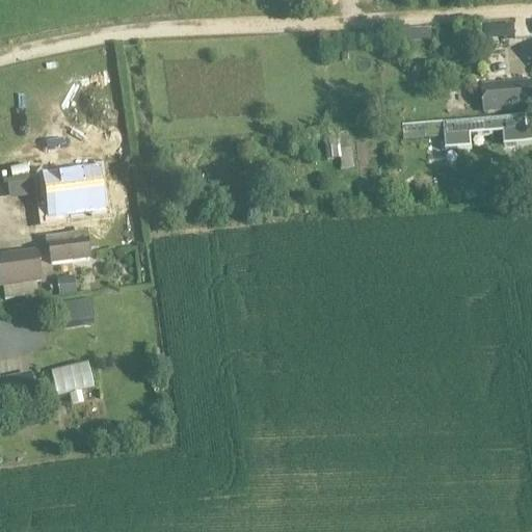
[(493,38),(498,44),(510,44),(510,31),(491,31),(493,38)]
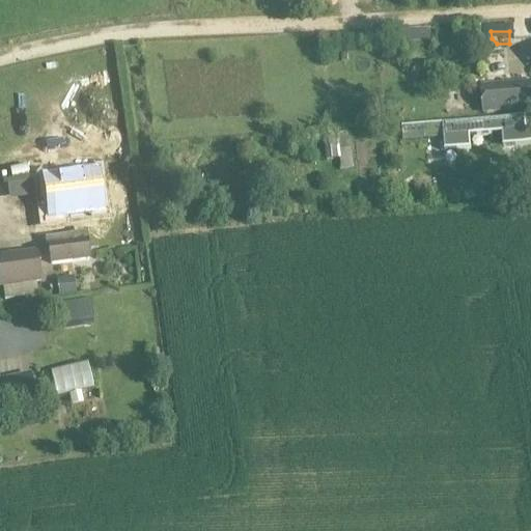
[(530,83),(480,87),(482,115),(530,111),(530,83)]
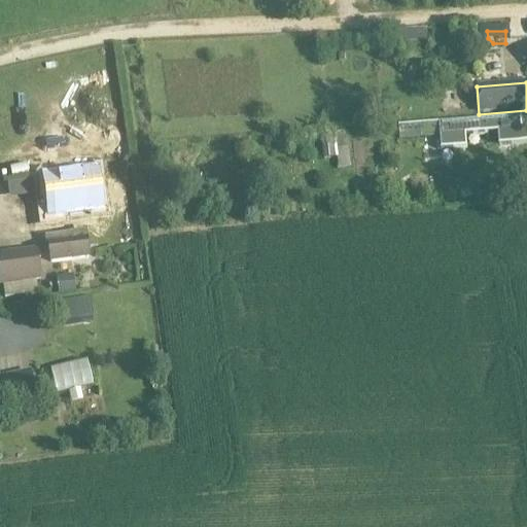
[(443,132),(443,115),(403,117),(405,134),(443,132)]
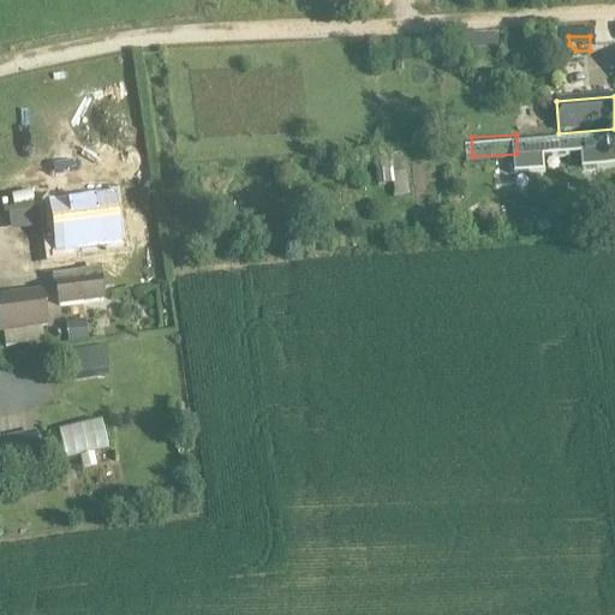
[(554,157),(561,156),(562,167),(530,169),(531,193),(603,187),(602,163),(579,166),(577,142),(553,143),(554,157)]
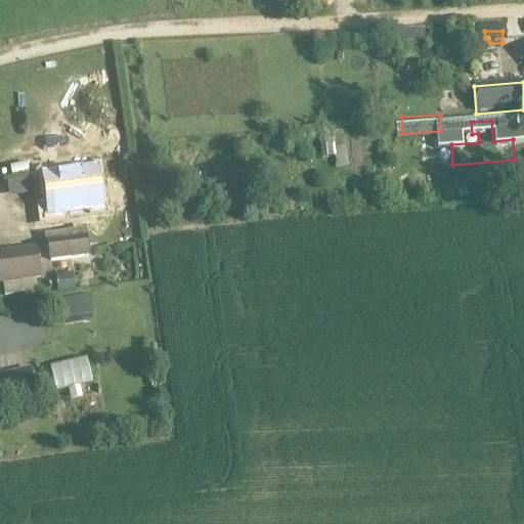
[(322,159),(336,158),(338,169),(350,168),(346,133),(341,134),(340,129),(318,131),(322,159)]
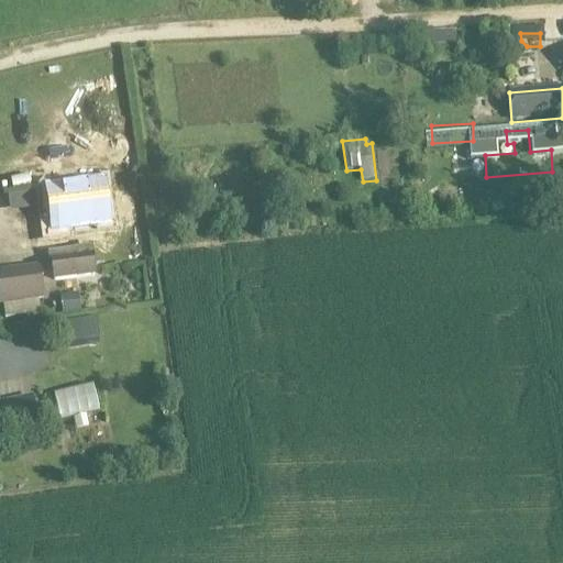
[(50,190),(52,211),(51,211),(53,225),(48,225),(50,240),(76,236),(75,232),(111,228),(106,184),(50,190)]
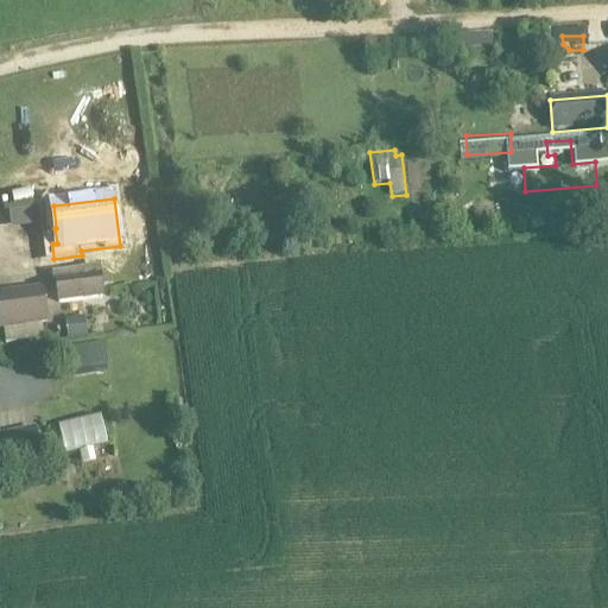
[(607,204),(597,206),(600,230),(607,229),(607,204)]
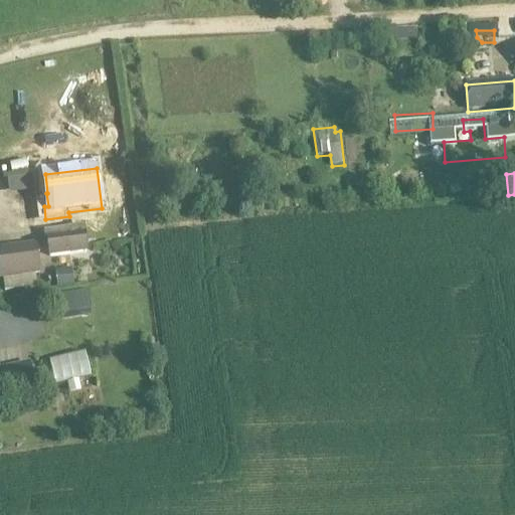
[(47,232),(50,256),(86,252),(82,228),(47,232)]
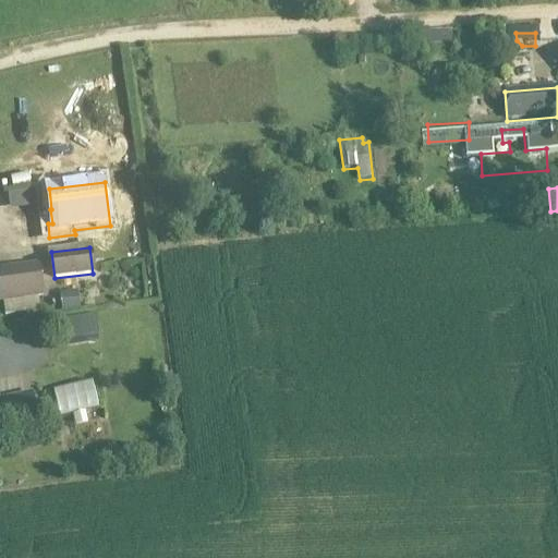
[(40,270),(0,275),(0,298),(43,293),(40,270)]
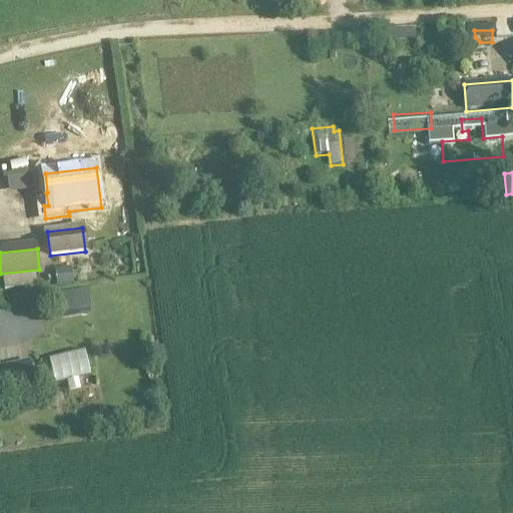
[(57,295),(61,321),(91,317),(87,290),(57,295)]
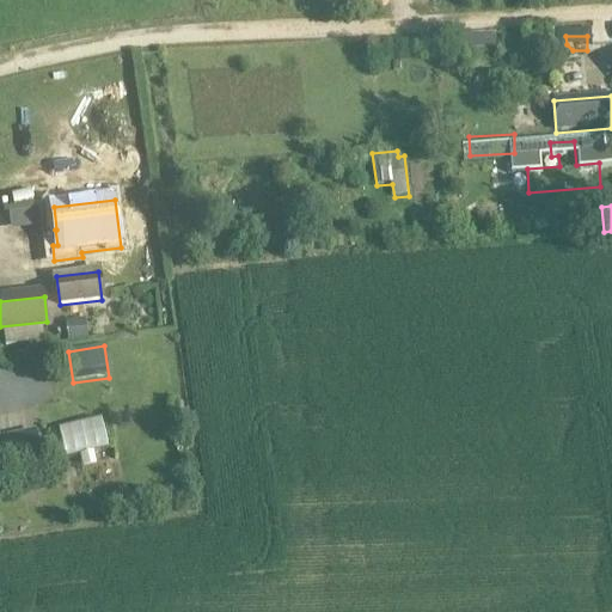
[(97,448),(111,445),(104,415),(59,427),(67,457),(80,453),(84,467),(101,464),(97,448)]
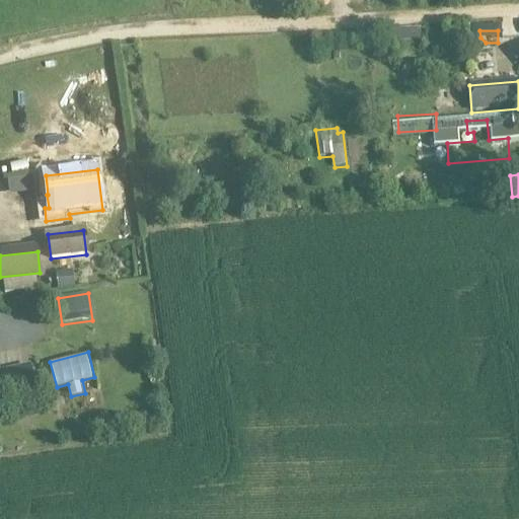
[(0,403),(34,396),(28,368),(0,374),(0,403)]
